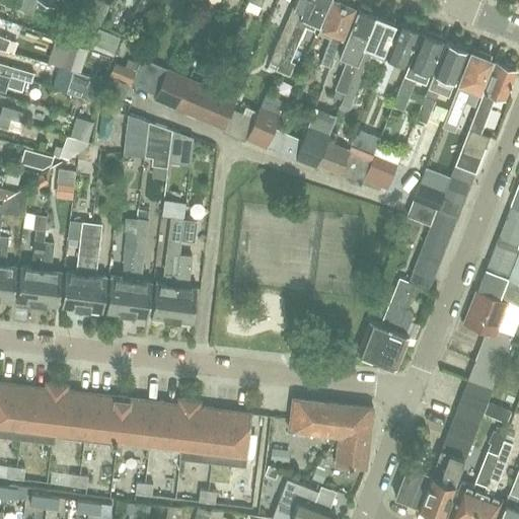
[(0,0),(31,13),(36,0),(0,0)]
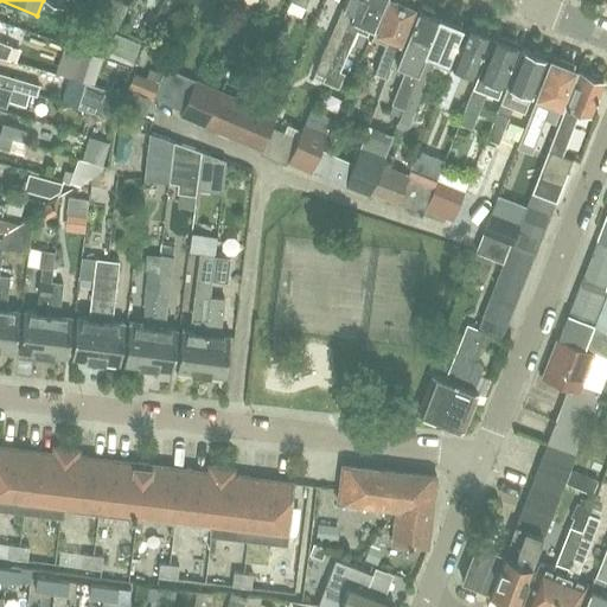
[(115,0),(96,0),(89,18),(88,19),(116,31),(127,5),(115,0)]
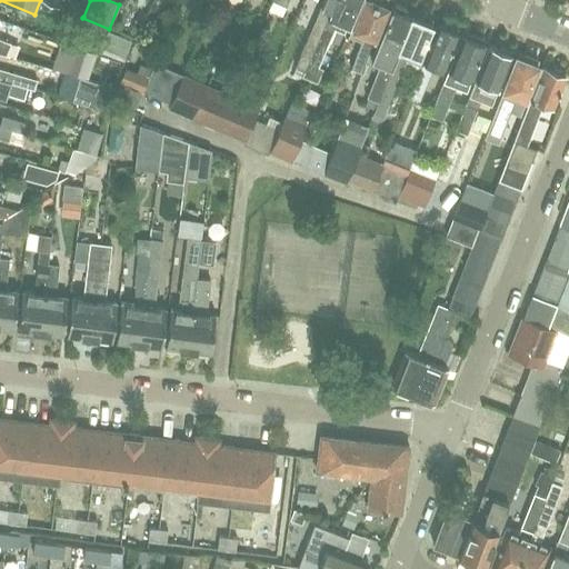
[(272,0),(269,9),(282,16),(288,0),(272,0)]
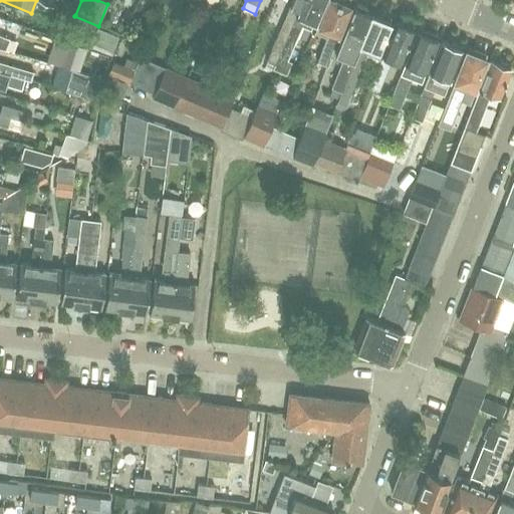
[(291,0),(266,60),(274,63),(295,14),(301,0),(291,0)]
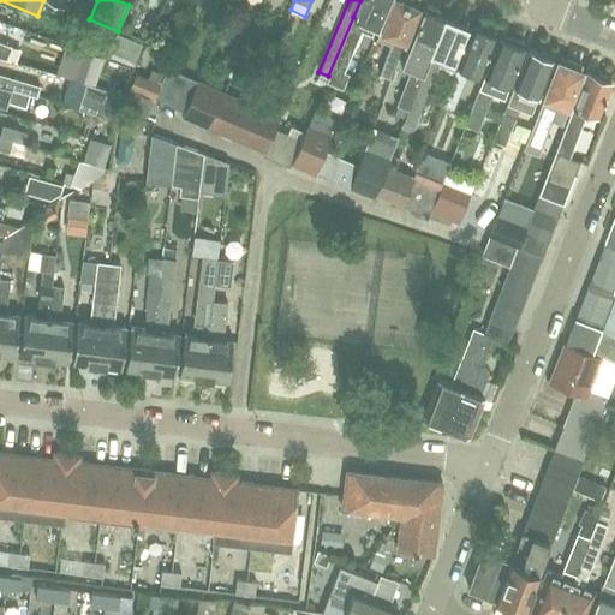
[(360,0),(353,17),(328,76),(329,77),(328,81),(342,87),(348,73),(344,71),(362,31),(371,35),(387,0),(360,0)]
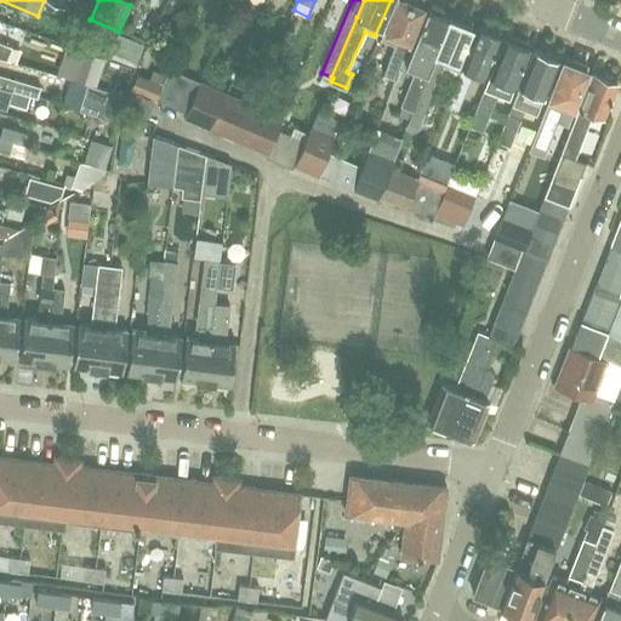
[(394,85),(397,78),(400,68),(399,67),(423,6),(411,1),(411,0),(396,0),(387,23),(381,39),(394,44),(380,80),(394,85)]
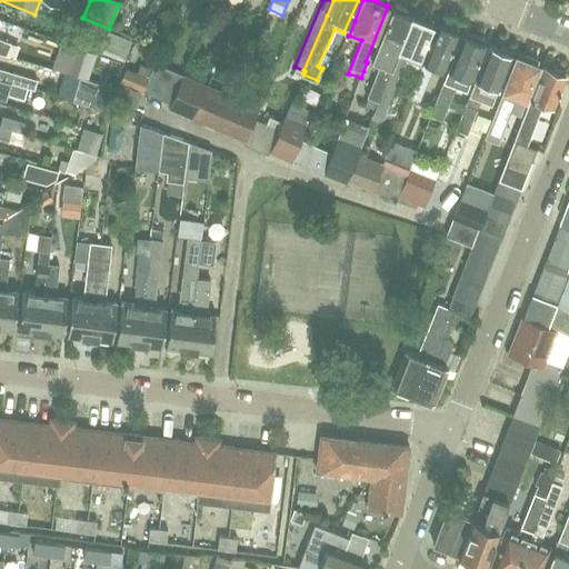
[(385,87),(412,15),(405,12),(406,9),(396,5),(395,8),(392,7),(378,41),(370,60),(380,65),(367,96),(378,100),(372,112),(373,112),(385,87)]
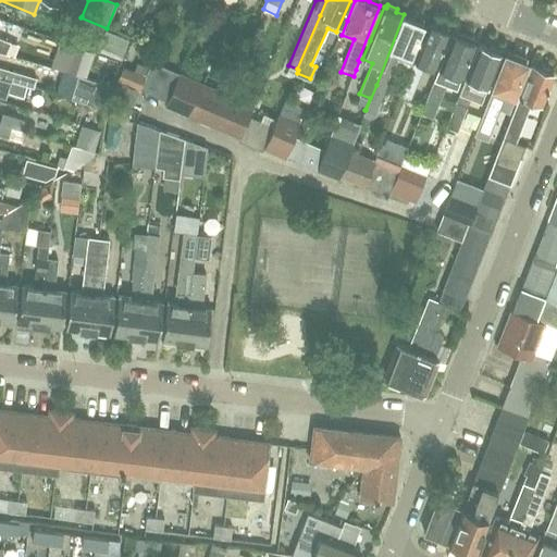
[(376,85),(366,110),(373,113),(399,52),(410,57),(424,23),(421,22),(422,19),(412,14),(410,17),(404,14),(376,85)]
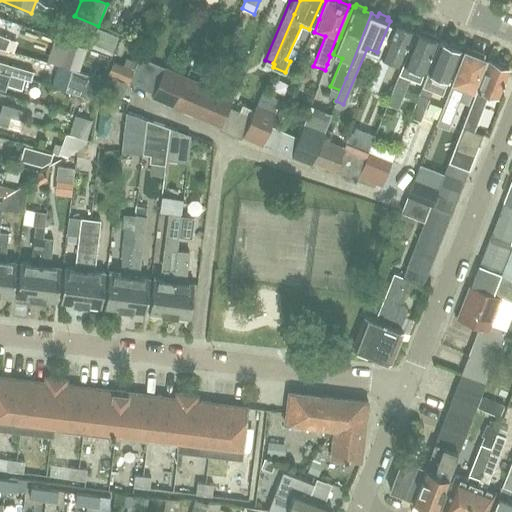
[(393,22),(367,87),(377,91),(382,78),(390,57),(399,61),(412,30),(410,29),(412,25),(401,21),(399,25),(393,22)]
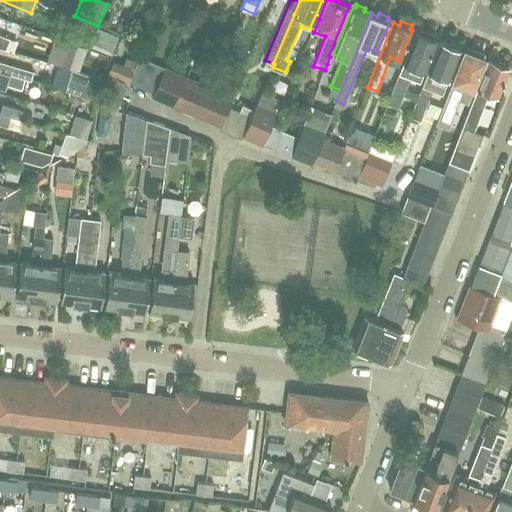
[(423,34),(416,31),(395,82),(386,104),(397,108),(414,66),(423,70),(436,39),(434,38),(435,35),(425,31),(423,34)]
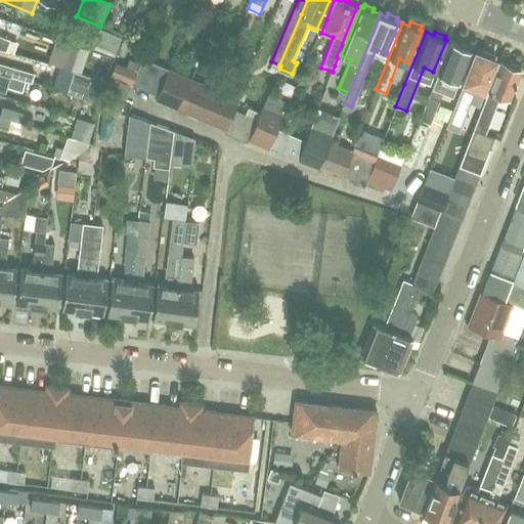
[(0,49),(5,50),(10,40),(0,35),(0,49)]
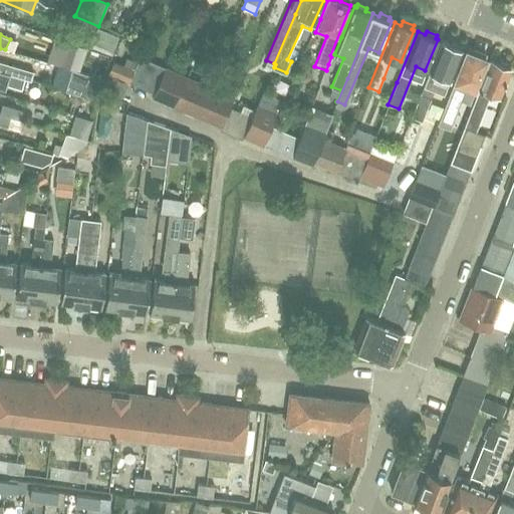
[(450,44),(442,40),(421,92),(412,115),(423,120),(441,76),(449,79),(462,49),(460,48),(461,45),(451,41),(450,44)]
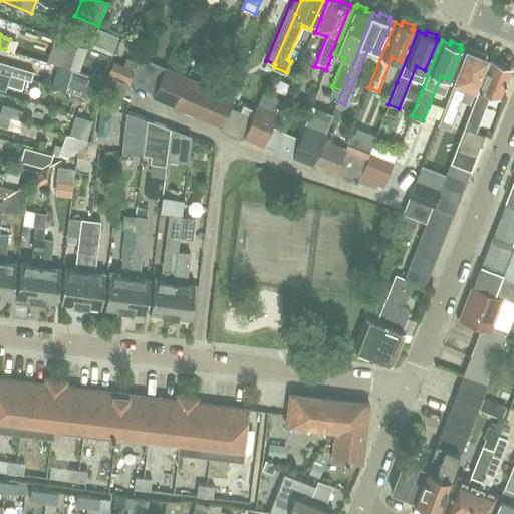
[(66,41),(58,64),(79,71),(87,48),(66,41)]
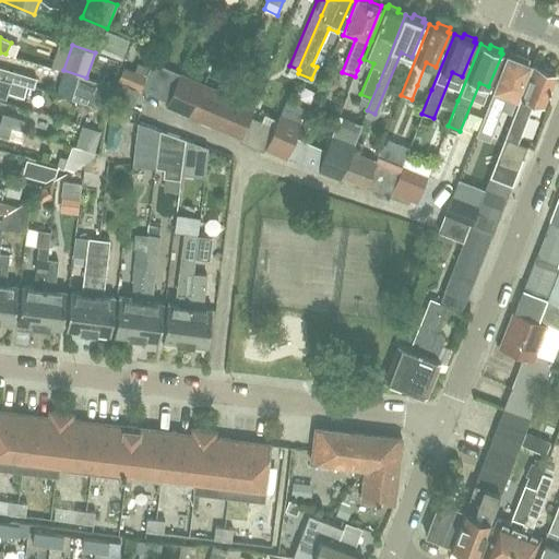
[(252,50),(247,66),(274,75),(280,60),(252,50)]
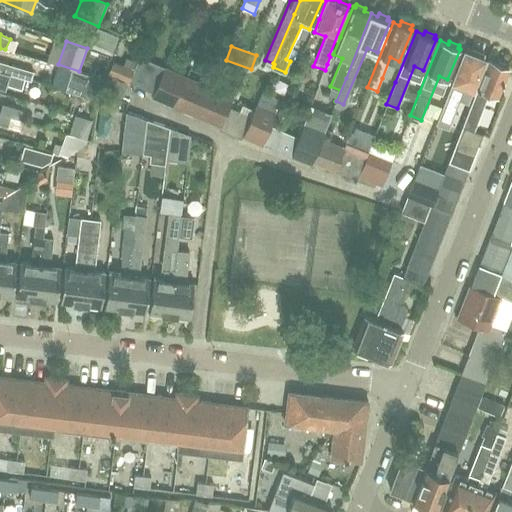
[(452,80),(453,80),(436,122),(447,127),(458,98),(467,101),(472,88),(484,58),(482,57),(483,54),(472,50),(470,53),(464,50),(452,80)]
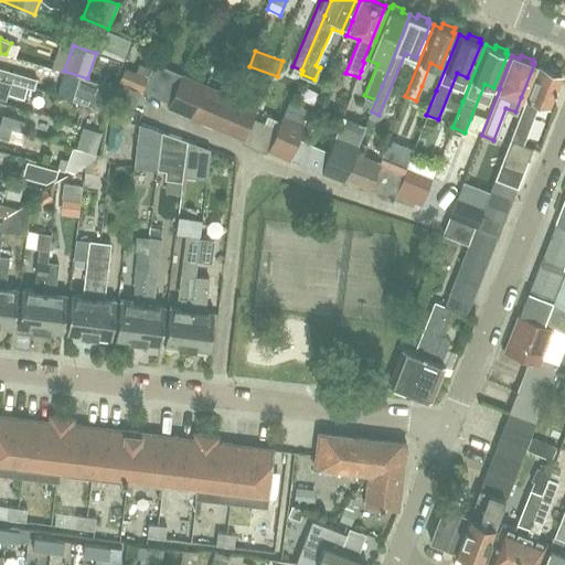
[(139,63),(136,71),(147,76),(148,77),(151,68),(139,63)]
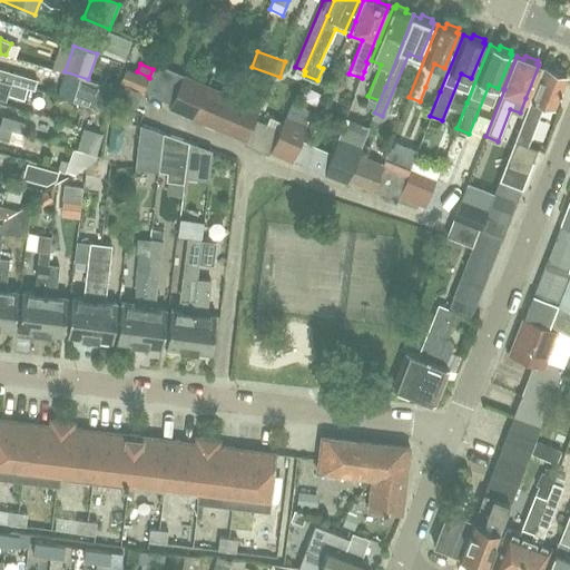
[(156,64),(153,69),(149,78),(144,91),(170,102),(183,75),(156,64)]
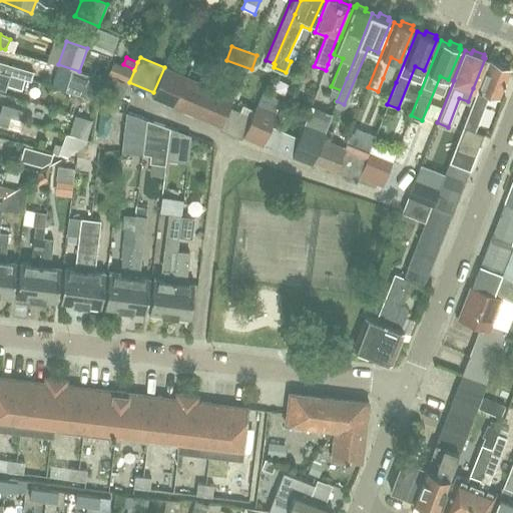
[(0,72),(24,79),(27,69),(0,60),(0,72)]
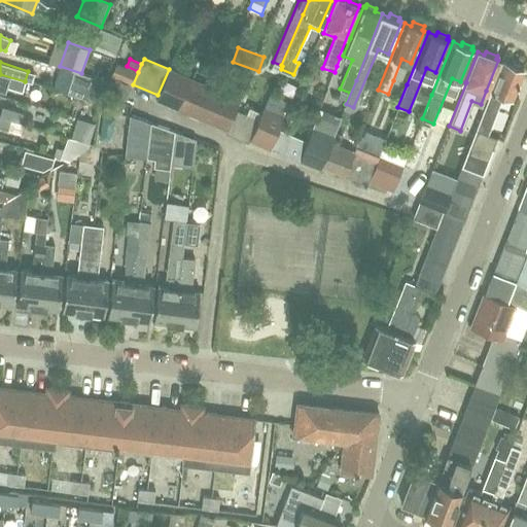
[(116,62),(110,76),(132,84),(137,71),(127,66),(116,62)]
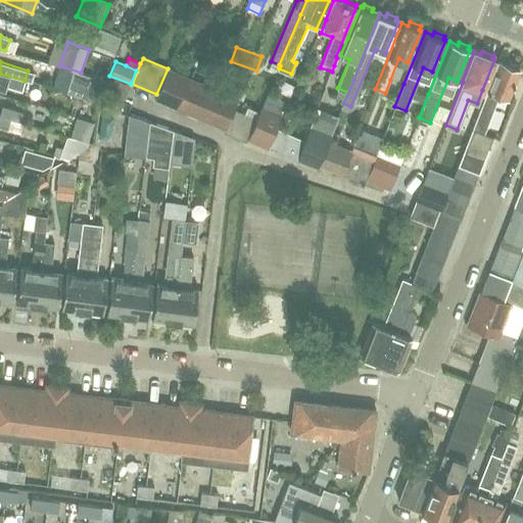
[(508,65),(498,61),(487,91),(472,128),(484,133),(500,94),(509,98),(520,69),(518,69),(517,65),(511,63),(508,65)]
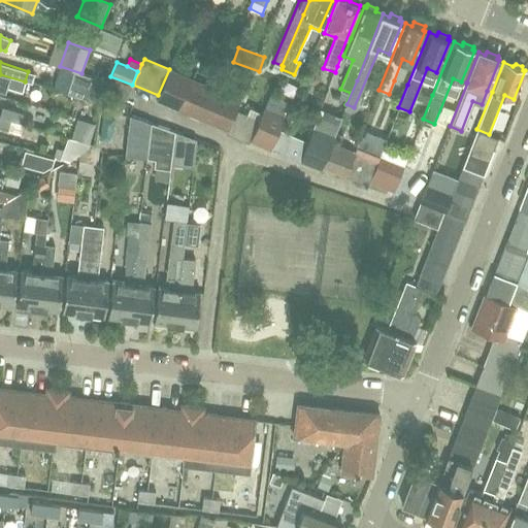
[(156,99),(179,108),(192,79),(169,69),(158,95),(156,99)]
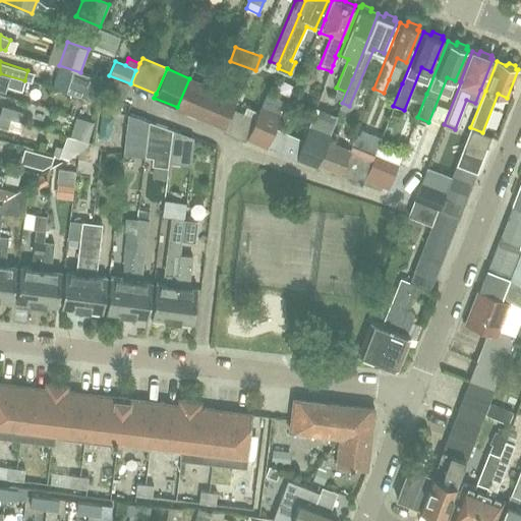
[(98,101),(104,80),(73,71),(67,92),(98,101)]
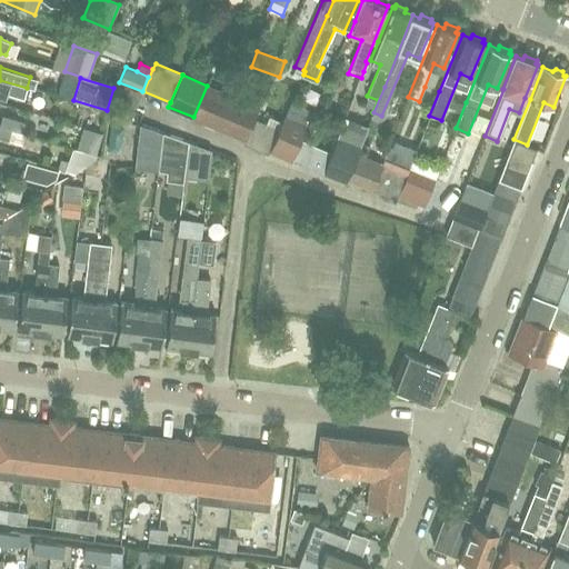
[(0,98),(6,100),(8,93),(25,99),(27,88),(0,80),(0,98)]
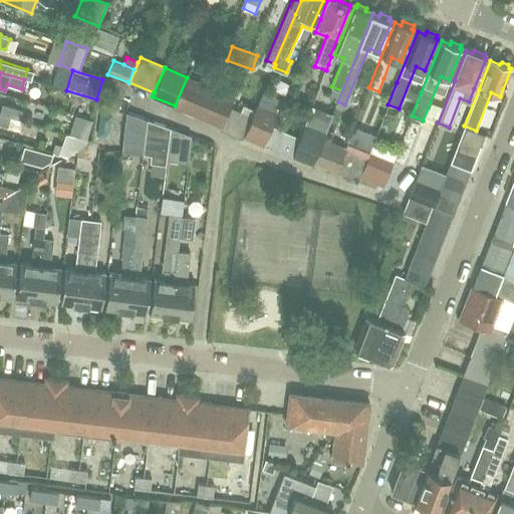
[(101,87),(122,96),(129,83),(129,82),(107,74),(101,87)]
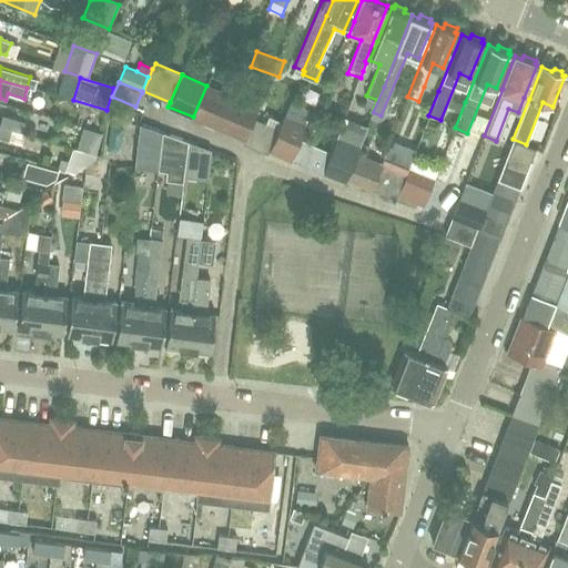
[(193,117),(217,128),(232,95),(206,85),(193,117)]
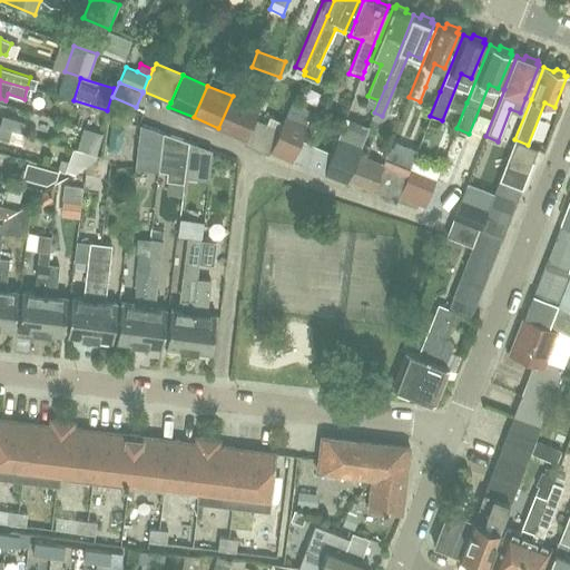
[(258,107),(233,96),(218,128),(245,139),(258,107)]
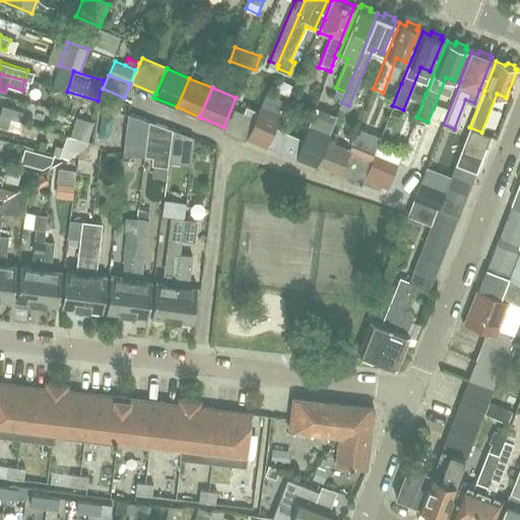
[(274,129),(278,118),(258,110),(247,138),(266,146),(274,129)]
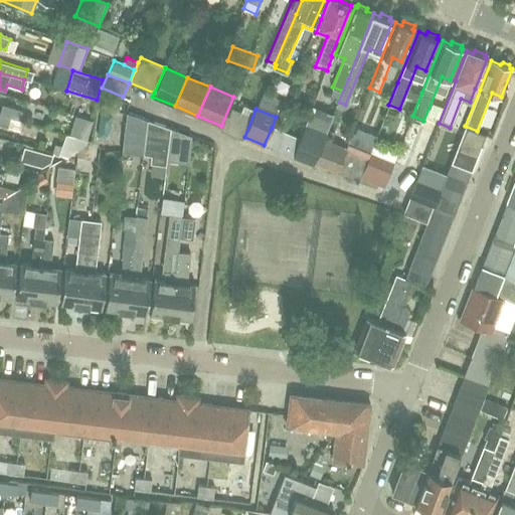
[(147,119),(127,112),(123,153),(142,155),(147,119)]
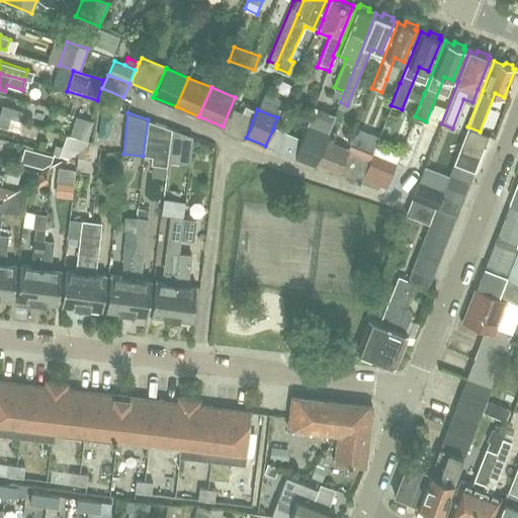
[(0,125),(6,127),(9,117),(0,114),(0,125)]
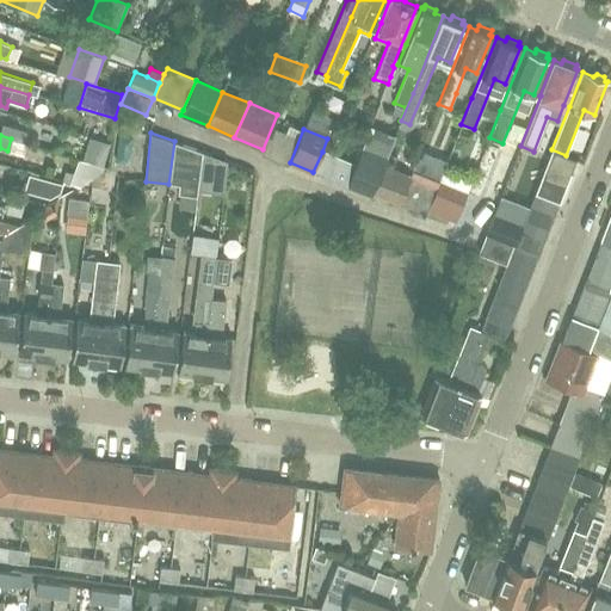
[(204,152),(174,141),(168,184),(179,185),(178,195),(197,197),(198,191),(199,191),(204,152)]
